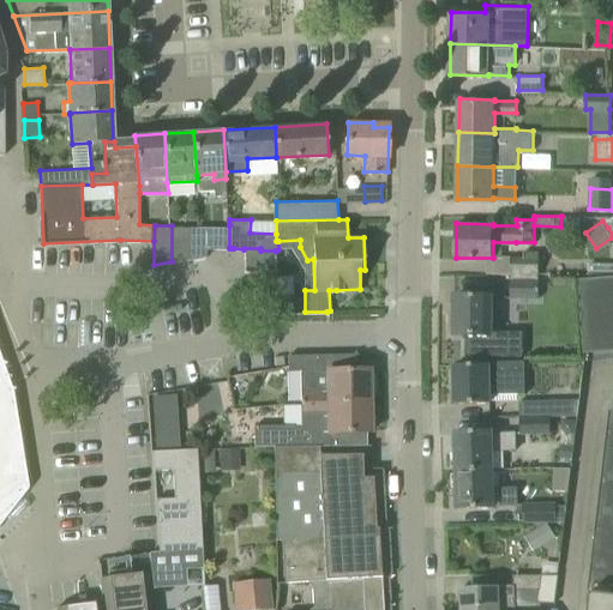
[(172,225),(172,261),(190,259),(188,225),(172,225)]
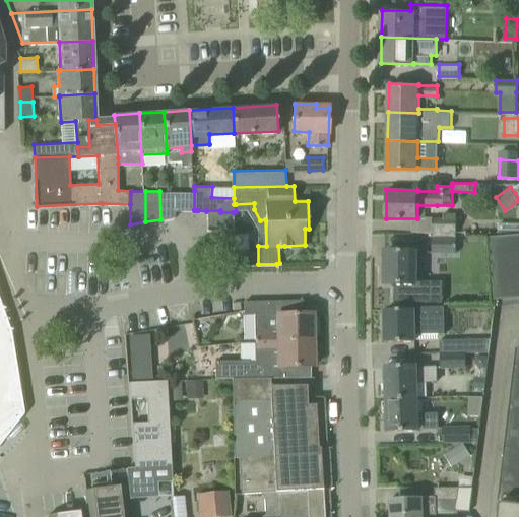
[(159,191),(160,219),(176,216),(176,192),(159,191)]
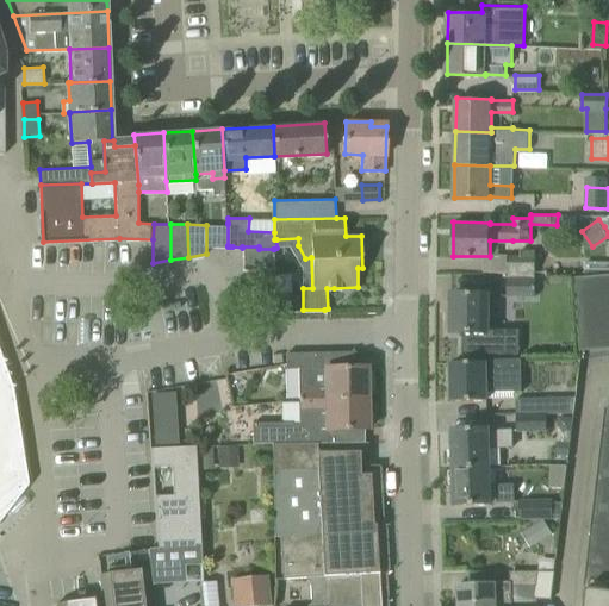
[(259,269),(259,249),(259,247),(242,247),(242,248),(243,248),(243,269),(259,269)]
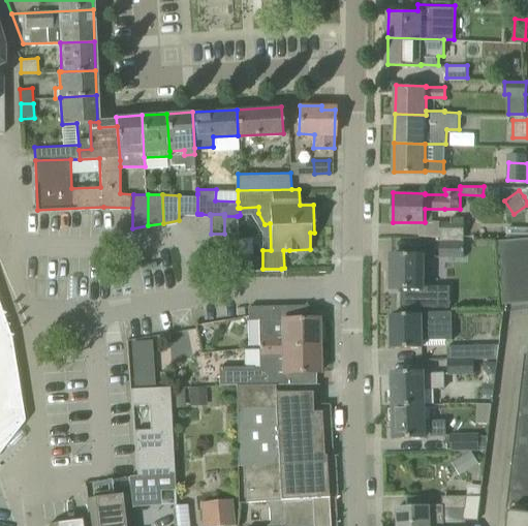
[(441,219),(441,235),(466,235),(466,216),(453,215),(453,219),(441,219)]
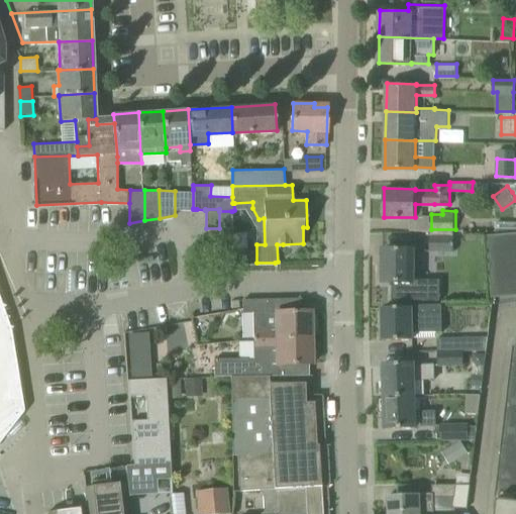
[(455,249),(455,238),(463,238),(463,230),(455,229),(431,229),(430,249),(455,249)]
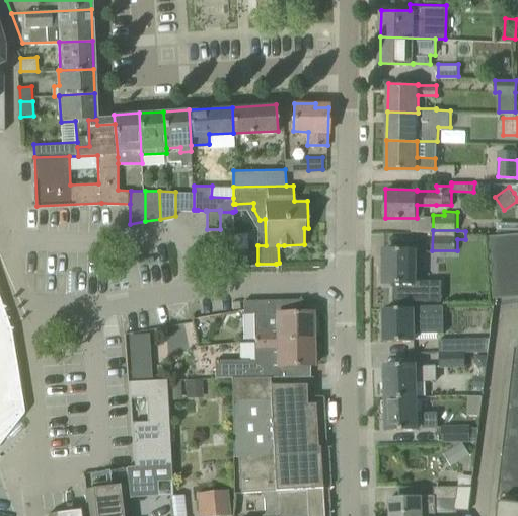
[(517,232),(491,234),(492,256),(493,256),(492,252),(517,249),(517,232)]
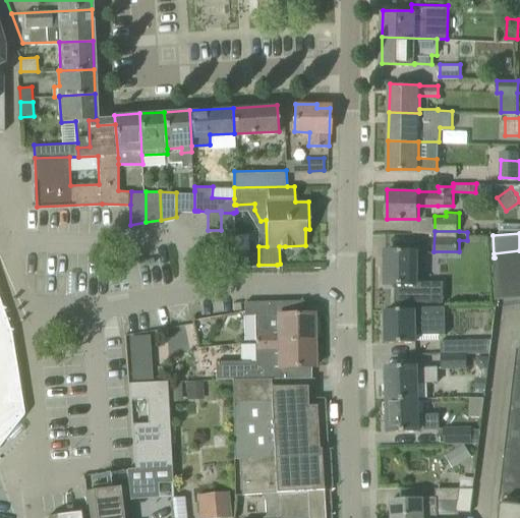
[(386,278),(386,283),(401,283),(418,283),(417,280),(418,265),(423,265),(423,250),(386,249),(386,267),(384,269),(384,277),(386,278)]
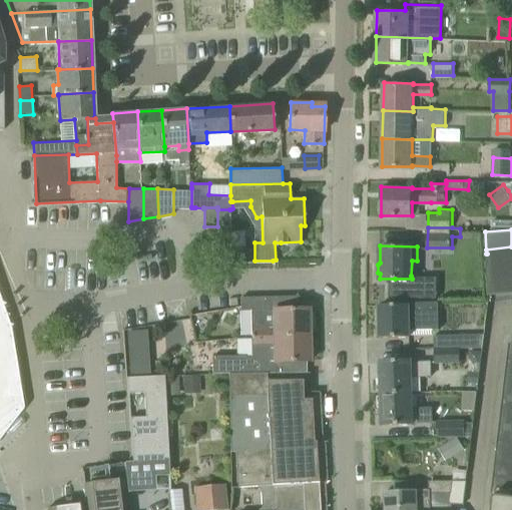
[(395,279),(394,296),(429,297),(429,277),(411,276),(412,279),(395,279)]
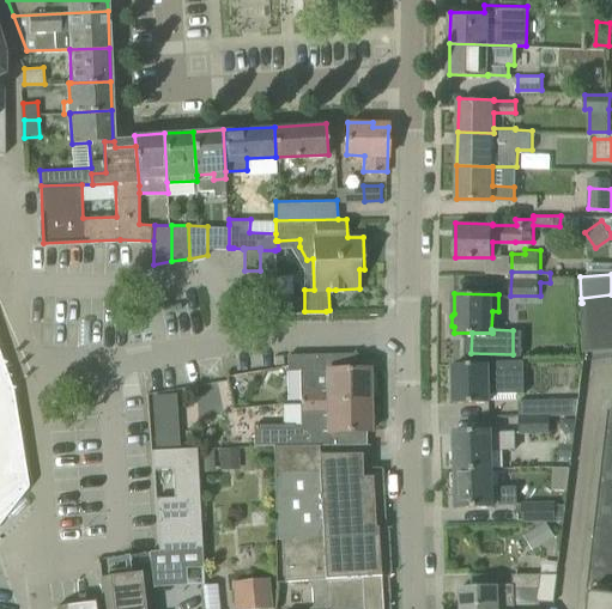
[(288,354),(288,369),(301,369),(302,400),(370,399),(369,384),(373,383),(373,373),(369,372),(369,367),(357,367),(357,352),(288,354)]
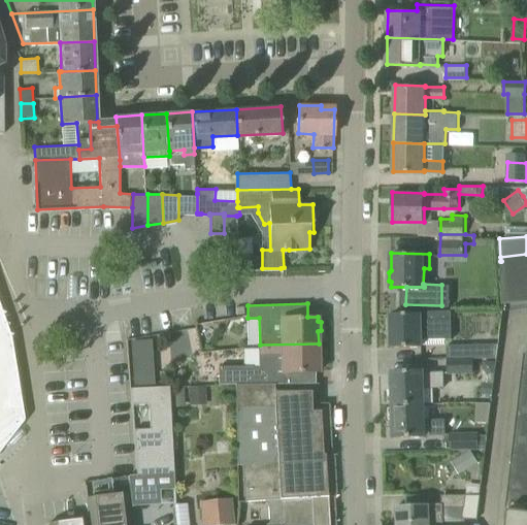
[(391,346),(422,345),(422,336),(453,336),(452,309),(420,309),(420,312),(390,313),(391,318),(388,320),(388,327),(391,329),(391,346)]
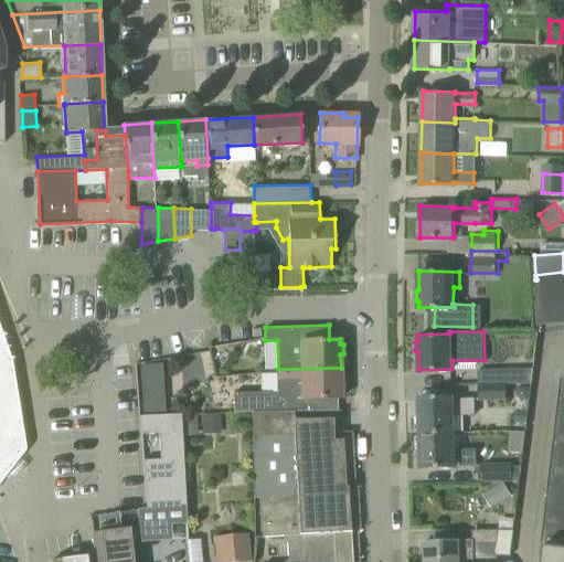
[(0,333),(0,470),(27,447),(12,360),(2,333),(0,333)]
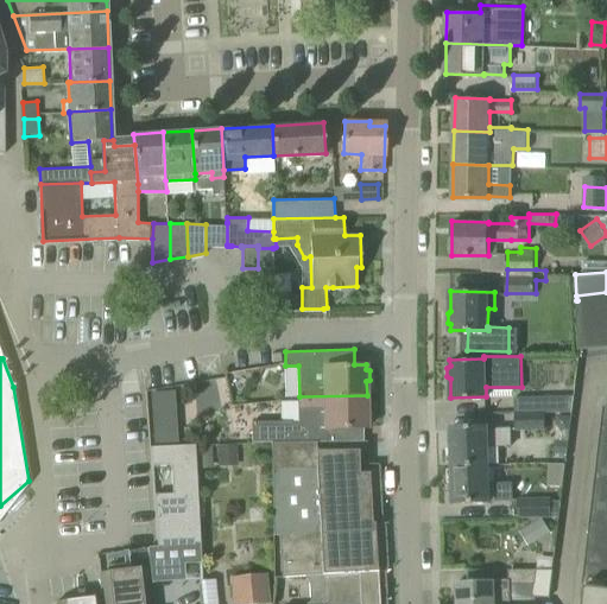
[(176,386),(151,388),(157,437),(182,434),(176,386)]
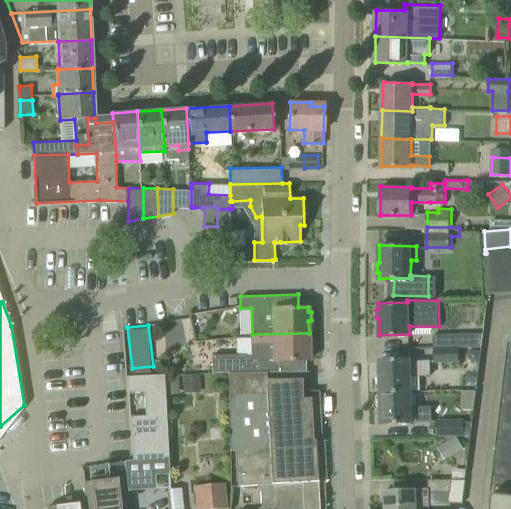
[(482,345),(484,331),(434,333),(435,346),(460,345),(460,346),(482,345)]
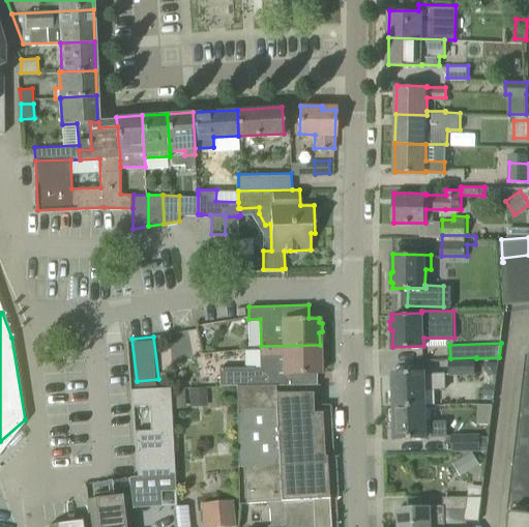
[(236,384),(307,383),(307,372),(313,372),(320,372),(320,368),(323,366),(323,357),(320,357),(320,345),(261,346),(261,358),(261,368),(253,368),(253,367),(219,368),(219,385),(236,384)]
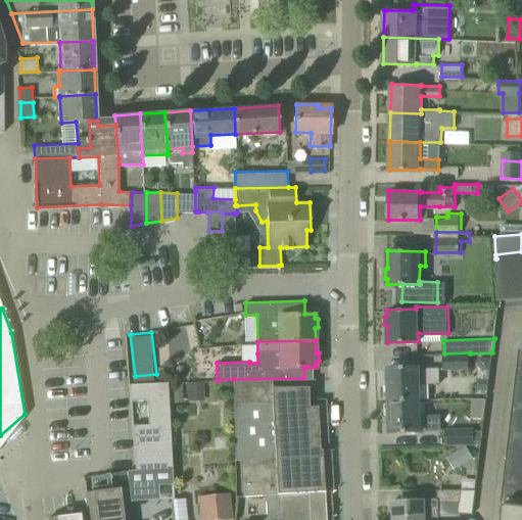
[(521,347),(520,347),(501,513),(503,513),(502,519),(521,519),(521,347)]
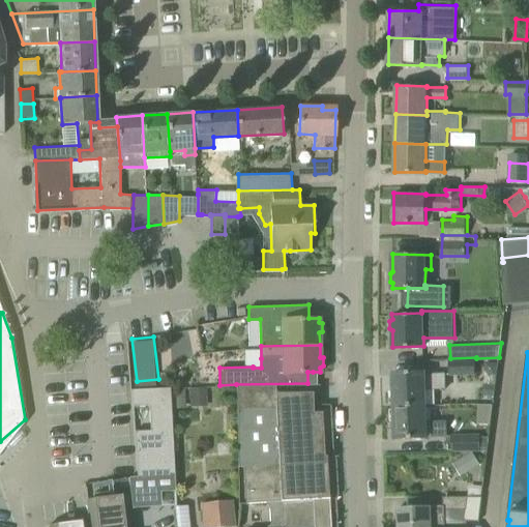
[(476,357),(450,358),(450,374),(476,373),(476,358),(476,357)]
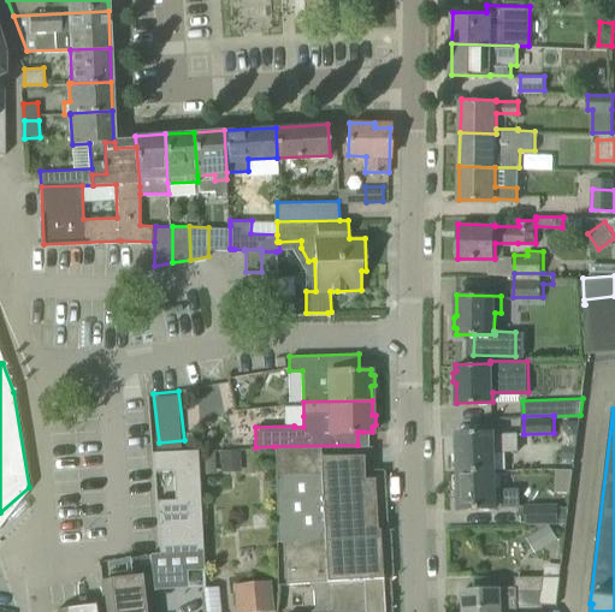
[(565,416),(563,426),(569,433),(579,434),(580,423),(580,419),(565,416)]
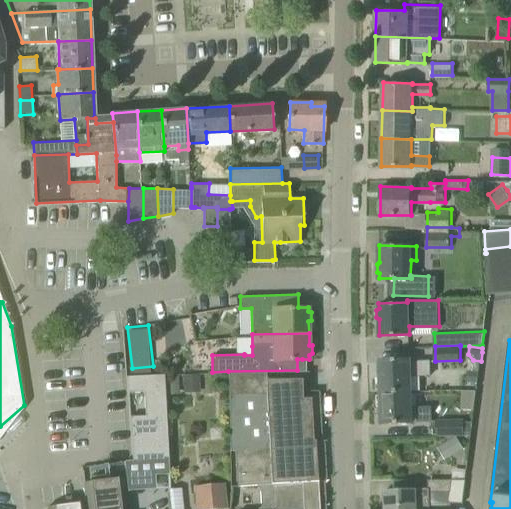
[(410,360),(410,358),(380,359),(381,391),(411,390),(411,374),(431,373),(431,359),(410,360)]
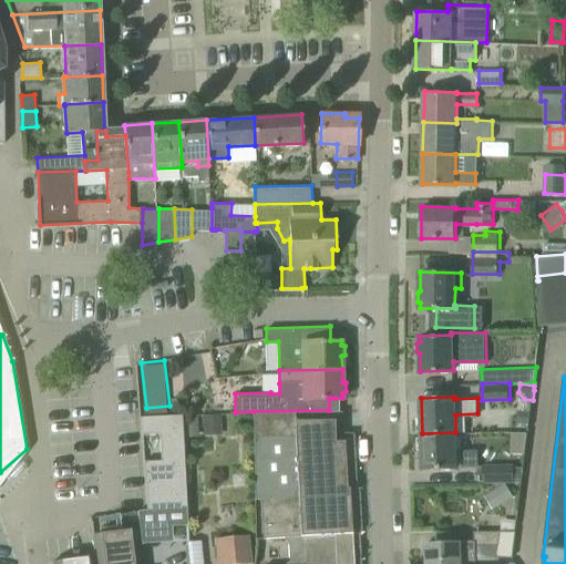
[(358,563),(356,532),(359,532),(356,486),(353,486),(350,433),(341,433),(341,410),(329,410),(253,411),(256,498),(260,498),(263,536),(301,534),(304,563),(280,563),(358,563)]
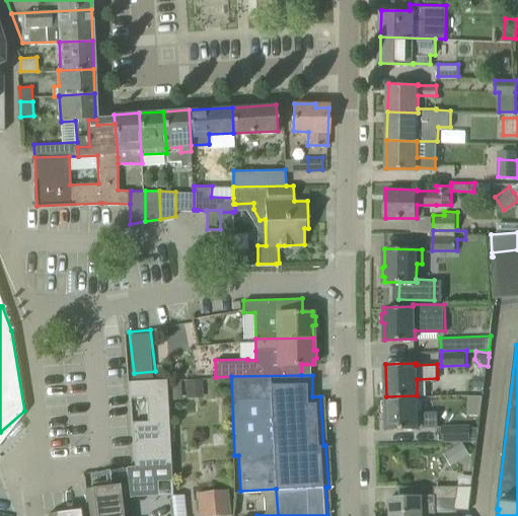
[(132,421),(135,465),(135,466),(151,465),(152,480),(172,478),(166,379),(129,380),(130,396),(146,396),(148,421),(132,421)]
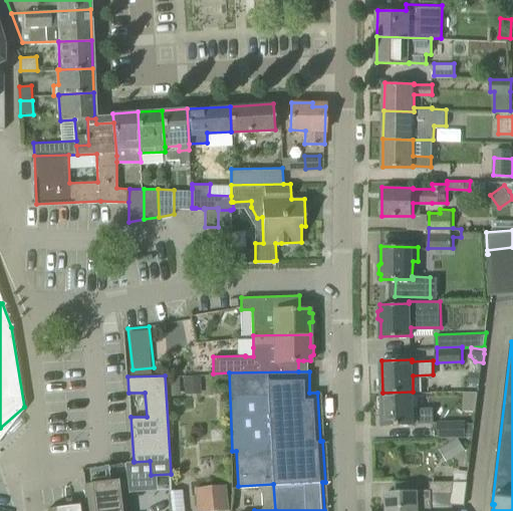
[(180,376),(167,377),(168,395),(181,394),(180,376)]
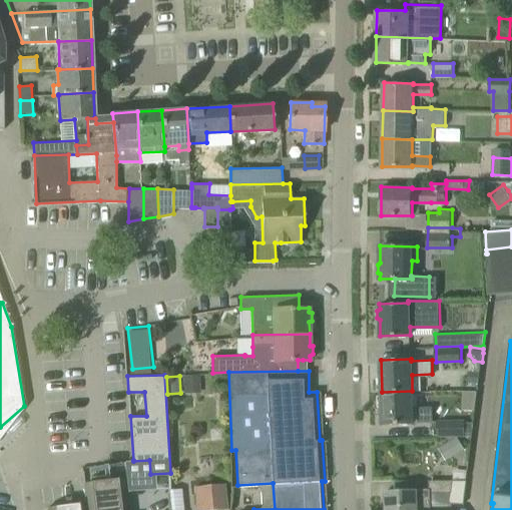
[(184,376),(185,392),(200,392),(199,376),(184,376)]
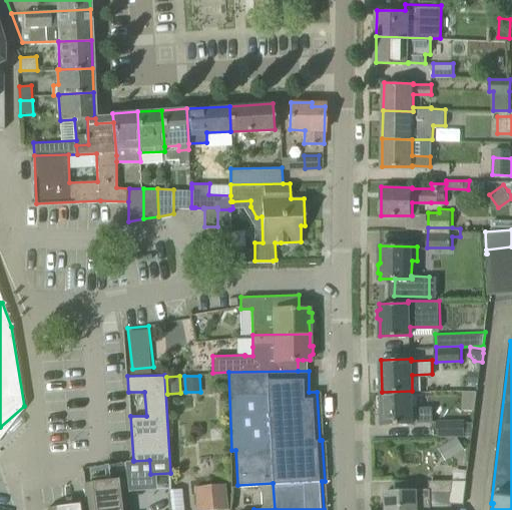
[(412,391),(382,392),(383,424),(413,423),(413,421),(433,421),(433,406),(413,407),(412,391)]
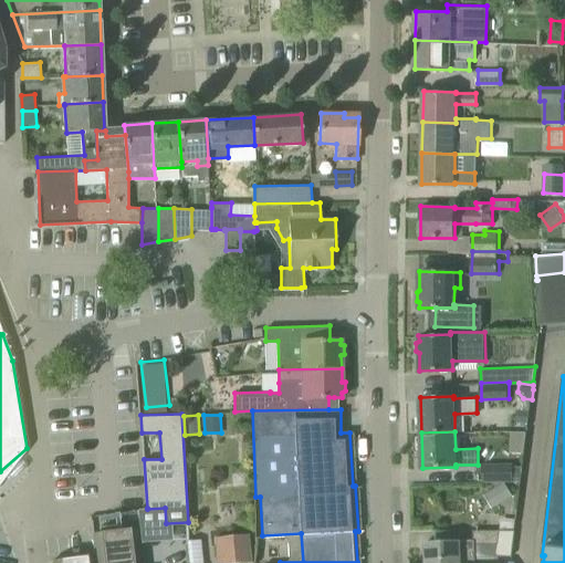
[(526,434),(512,433),(511,455),(524,456),(526,434)]
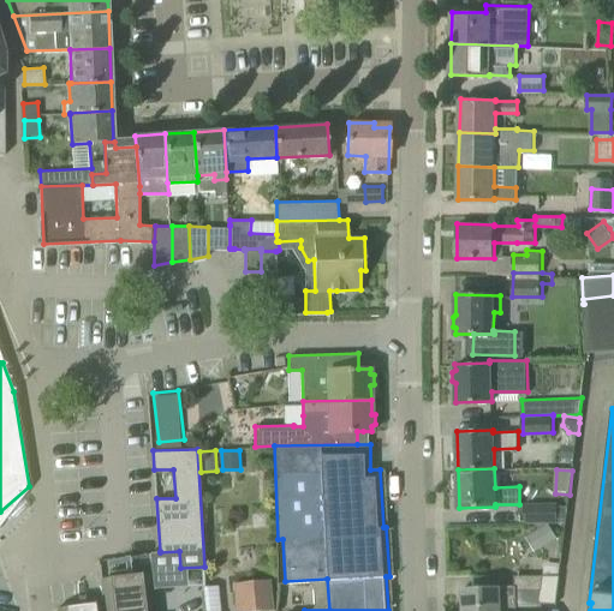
[(559,502),(526,503),(526,521),(560,520),(559,502)]
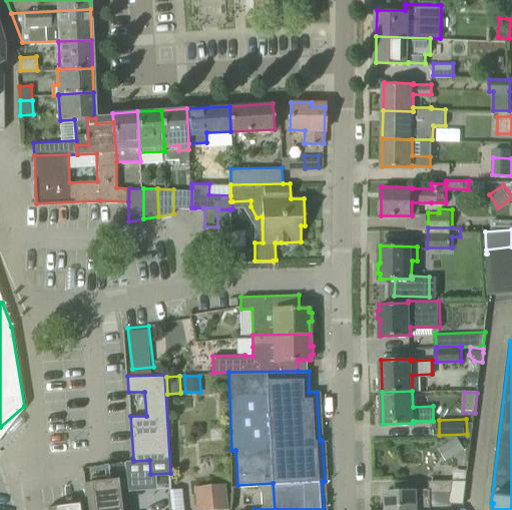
[(457,435),(446,443),(453,455),(465,447),(457,435)]
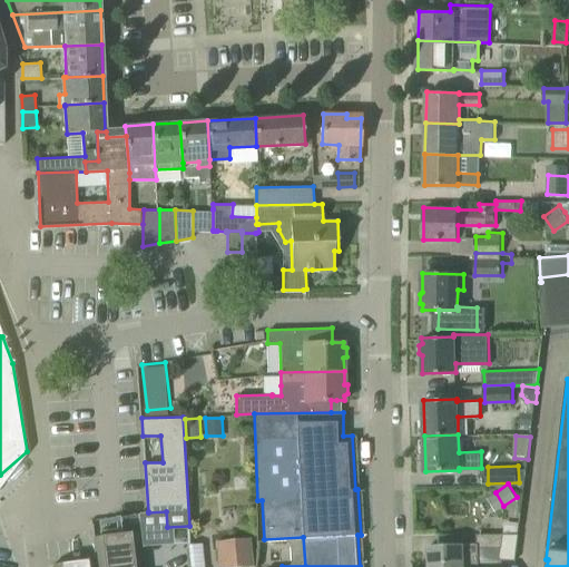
[(143,566),(138,530),(109,534),(108,533),(105,533),(106,535),(94,536),(97,557),(97,566),(143,566)]
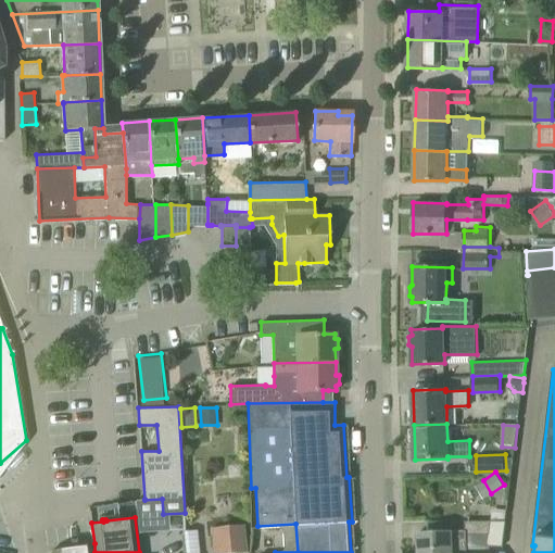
[(489,544),(491,544),(503,544),(506,519),(468,518),(468,532),(490,531),(489,544)]
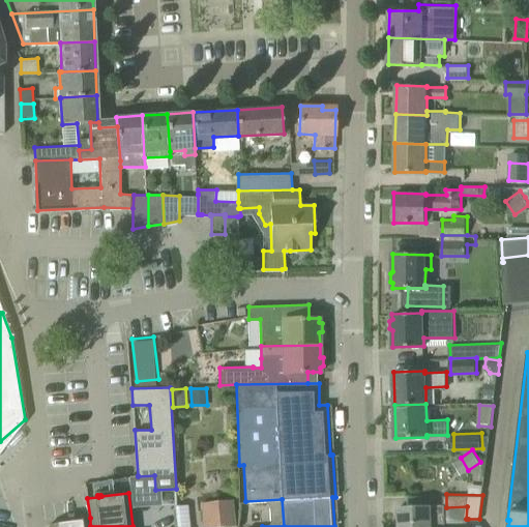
[(202,502),(204,526),(206,526),(236,524),(233,499),(202,502)]
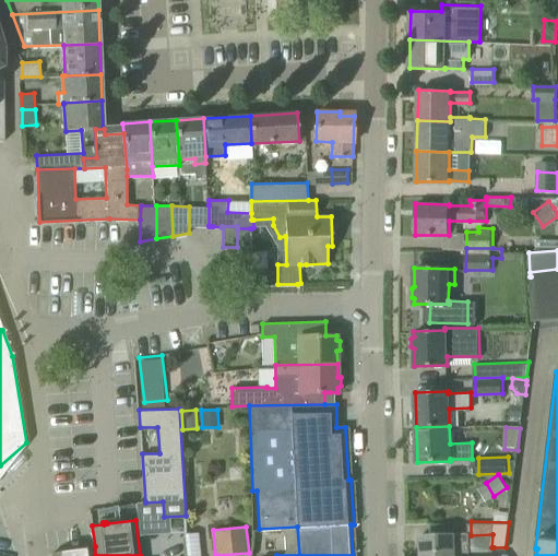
[(200,555),(198,532),(186,534),(188,555),(200,555)]
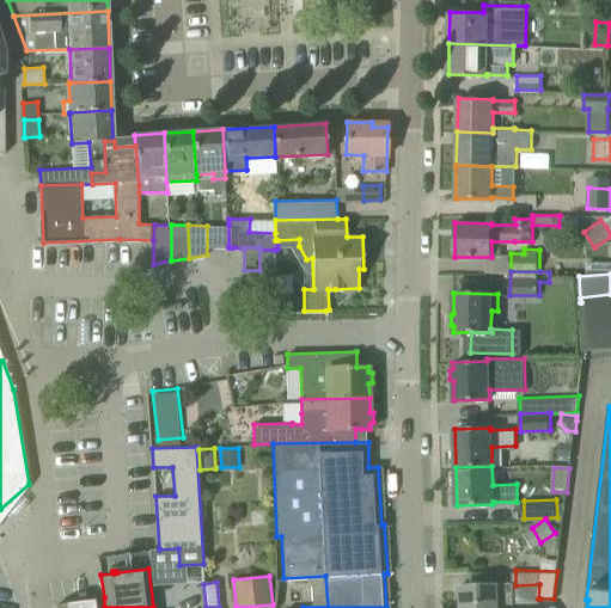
[(460,607),(514,607),(515,585),(499,585),(499,583),(460,584),(460,607)]
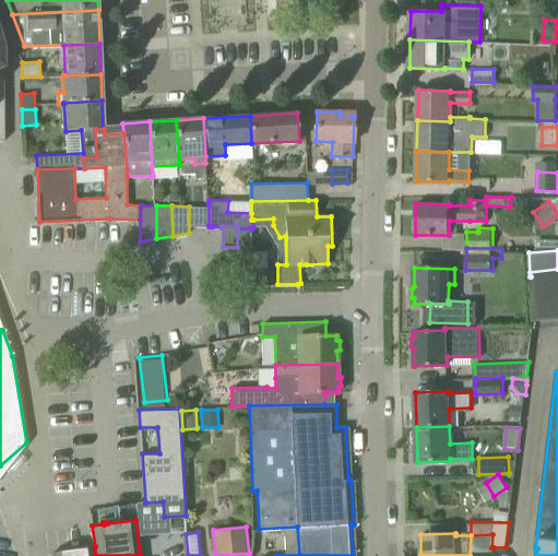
[(51,552),(51,555),(95,555),(95,546),(51,552)]
